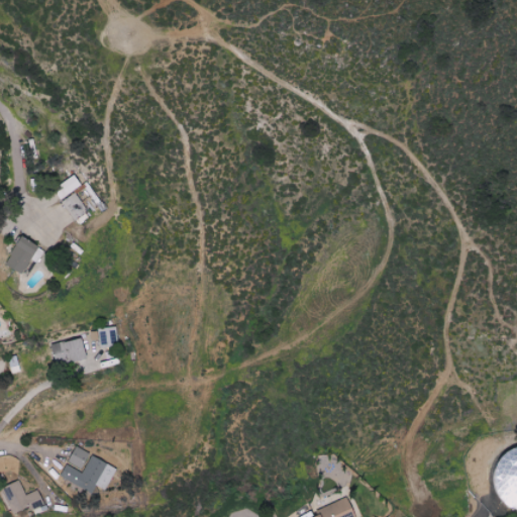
[(56,188),(62,198),(83,186),(78,176),(56,188)]
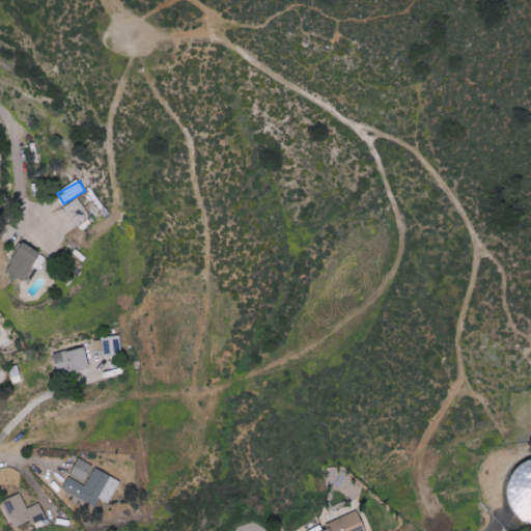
[(81,230),(94,222),(78,198),(64,207),(81,230)]
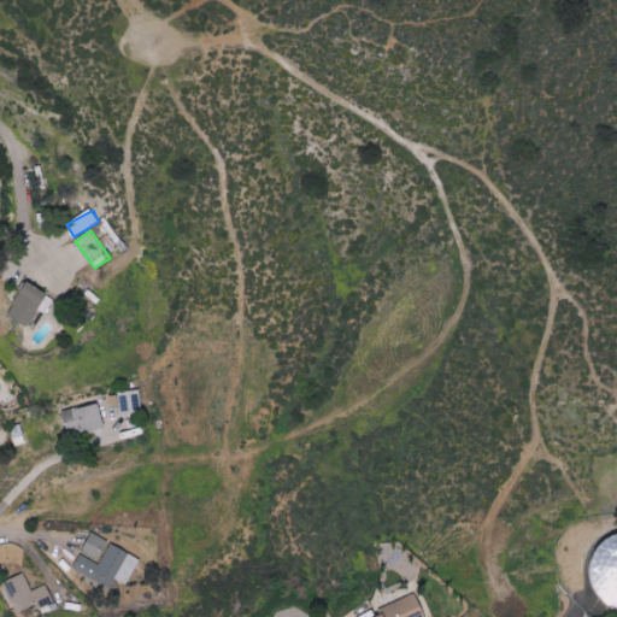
[(48,294),(29,281),(7,313),(27,327),(48,294)]
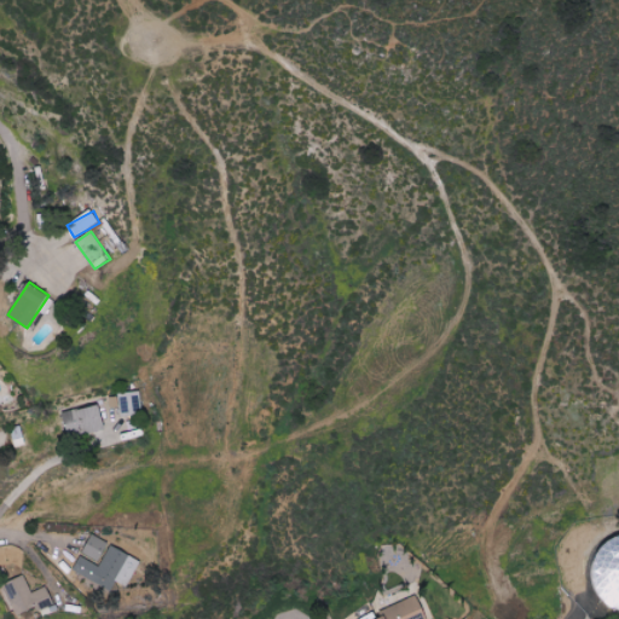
[(121,416),(143,414),(142,392),(119,394),(121,416)]
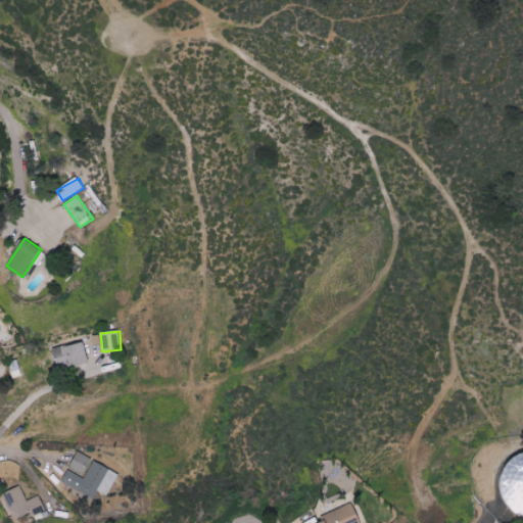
[(55,347),(58,369),(90,364),(87,342),(55,347)]
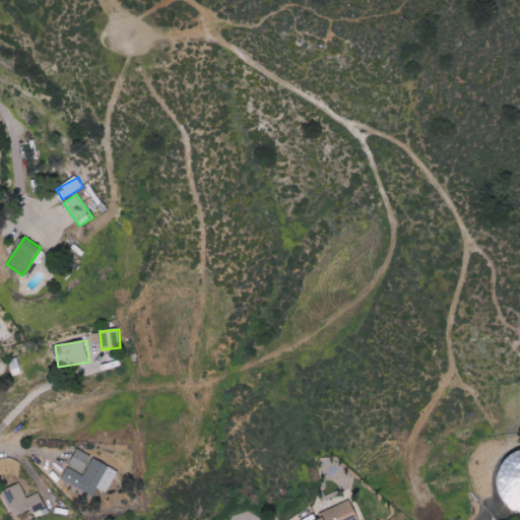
[(83,471),(90,456),(76,450),(70,465),(83,471)]
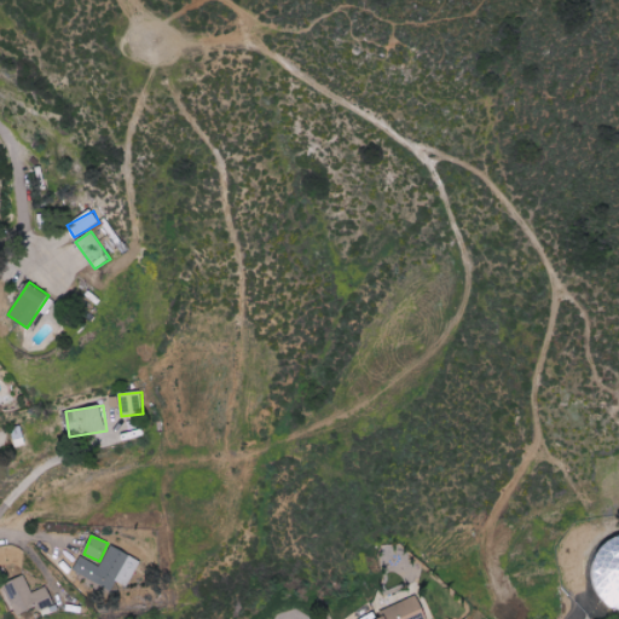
[(590,577),(591,563),(596,551),(605,543),(617,537),(618,536),(618,608),(612,607),(602,600),(594,589),(590,577)]
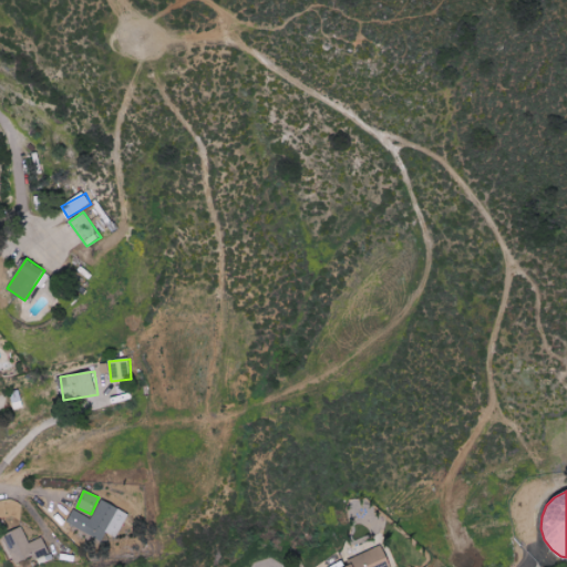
[(129,514),(102,500),(91,519),(74,509),(68,523),(101,542),(105,533),(115,538),(129,514)]
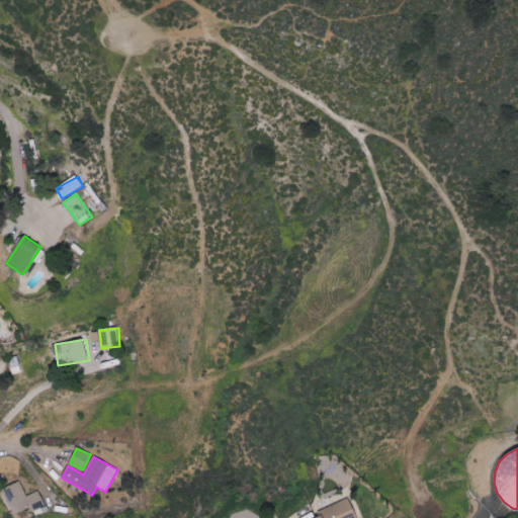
[(3,488),(14,515),(31,508),(34,516),(48,511),(39,490),(26,496),(21,481),(3,488)]
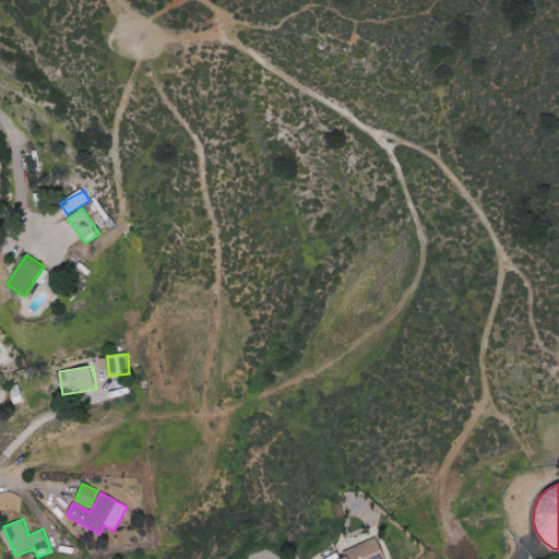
[(387,558),(378,537),(343,552),(345,558),(342,558),(387,558)]
